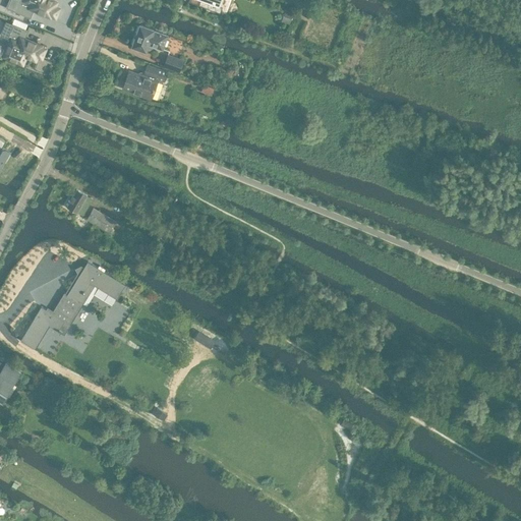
[(9,0),(7,7),(14,10),(30,16),(33,9),(50,16),(51,15),(55,17),(59,8),(55,6),(57,1),(53,0),(9,0)]
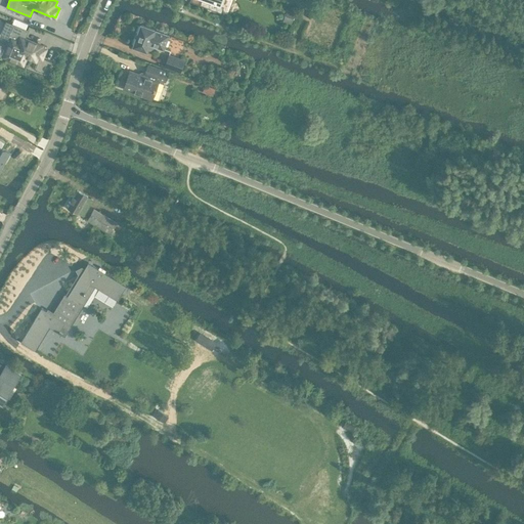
[(282,20),(291,24),(295,13),(287,10),(282,20)]
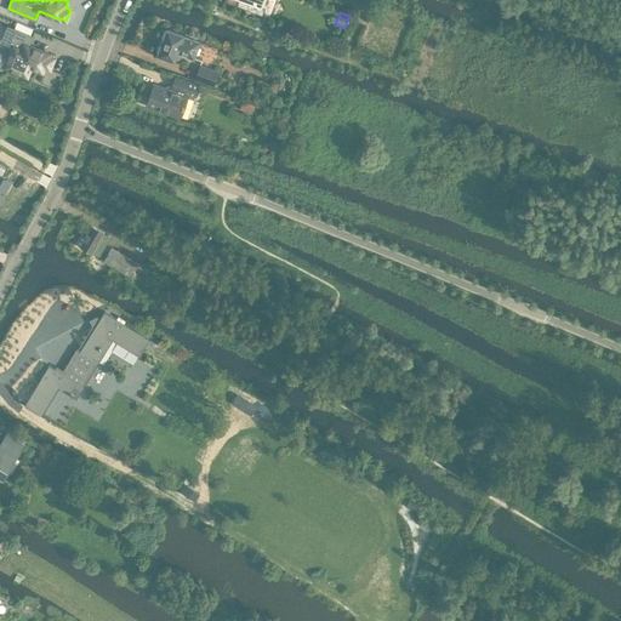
[(7,26),(1,40),(9,43),(13,45),(9,56),(4,67),(27,77),(30,67),(43,72),(45,67),(50,69),(55,57),(49,55),(50,53),(29,45),(33,36),(15,28),(7,26)]
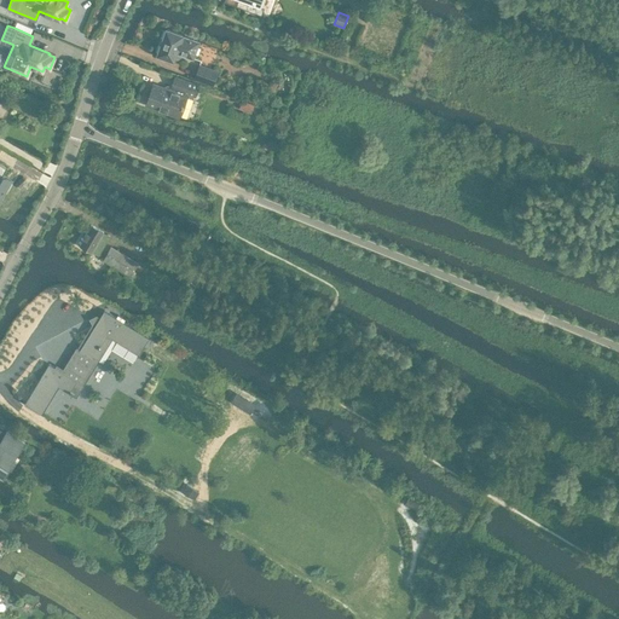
[(183,34),(167,28),(157,53),(173,59),(174,57),(177,58),(178,57),(180,57),(181,56),(183,53),(192,57),(198,41),(181,35),(183,34)]
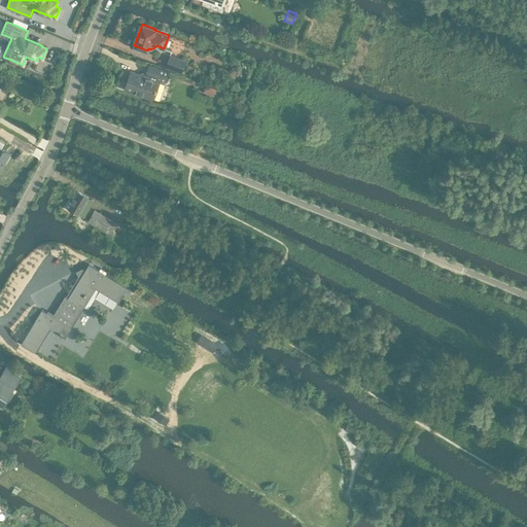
[(165,66),(181,72),(185,61),(170,55),(165,66)]
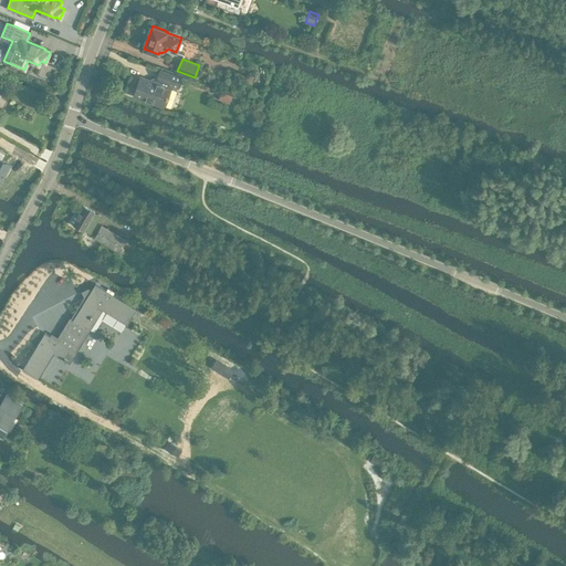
[(178,86),(181,77),(159,70),(156,79),(157,80),(156,82),(139,76),(133,95),(165,106),(171,87),(167,86),(168,83),(178,86)]
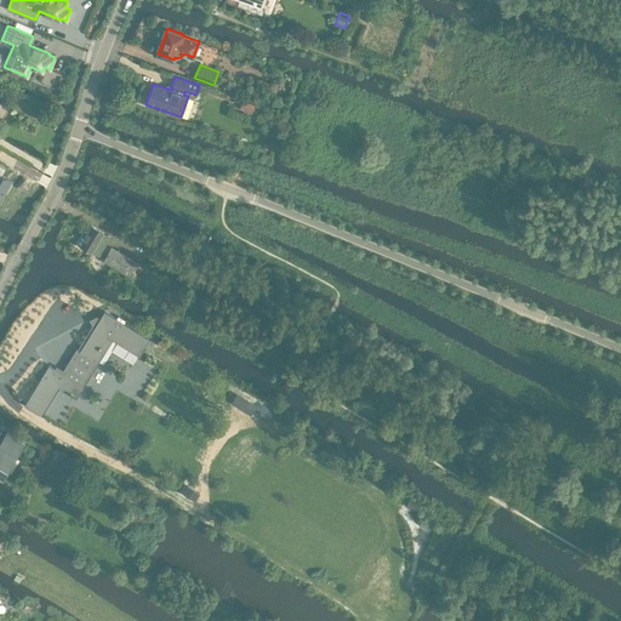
[(243,100),(239,108),(248,112),(251,103),(243,100)]
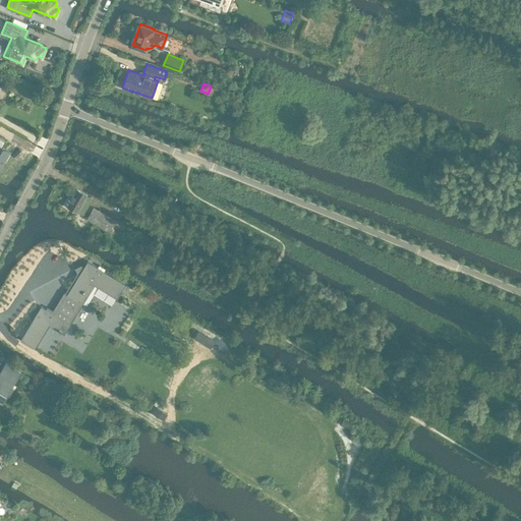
[(0,167),(9,152),(2,147),(5,140),(0,137),(0,167)]
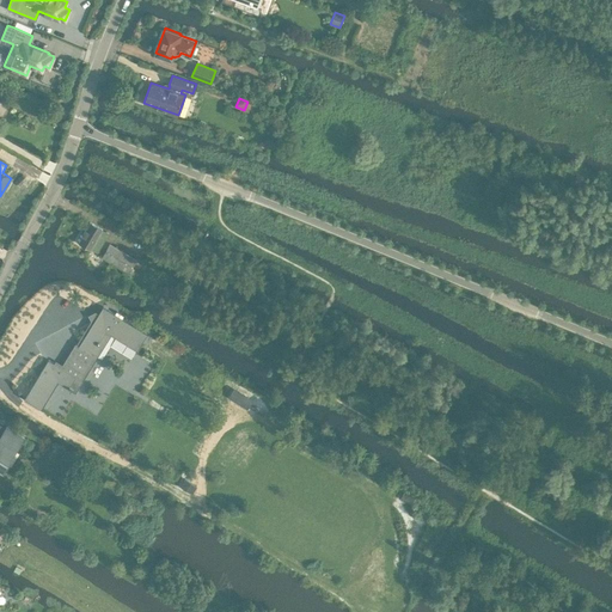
[(109,233),(103,230),(90,222),(79,242),(91,249),(98,252),(109,233)]
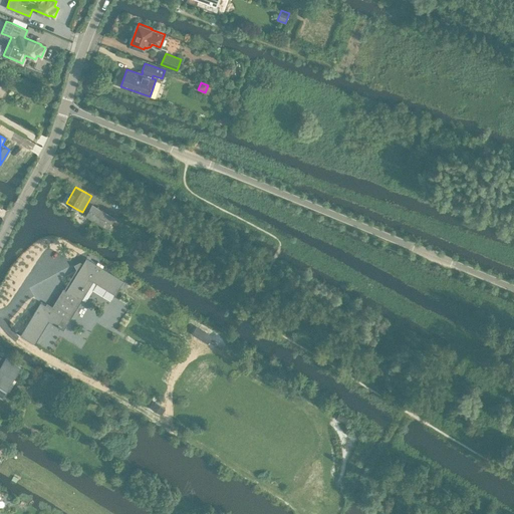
[(85,215),(108,229),(114,218),(91,204),(85,215)]
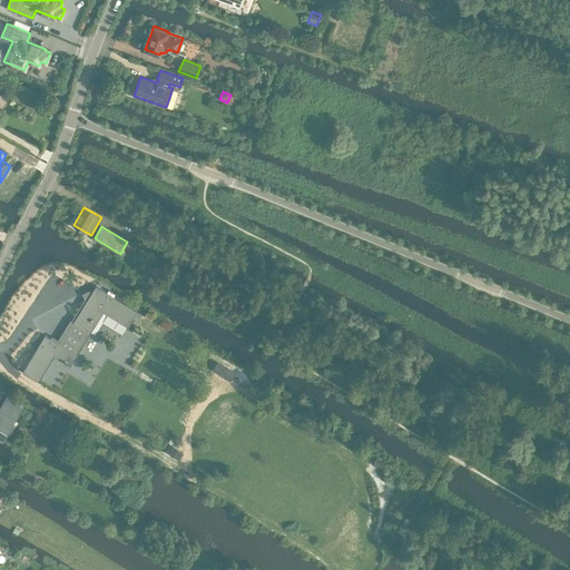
[(46,334),(22,371),(38,380),(53,354),(69,364),(90,331),(102,311),(118,320),(115,326),(124,332),(127,325),(137,310),(96,285),(67,332),(60,343),(46,334)]
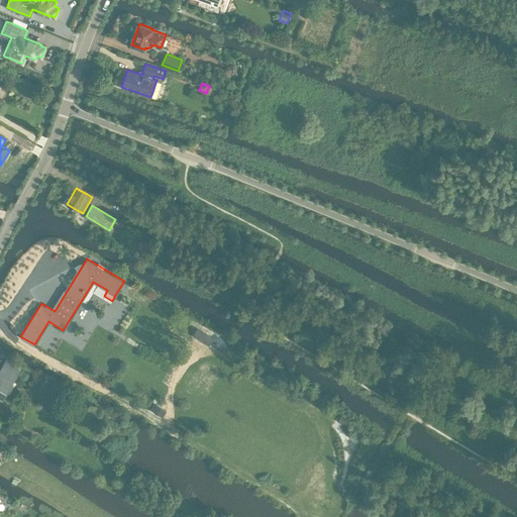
[(193,335),(209,345),(214,337),(198,327),(193,335)]
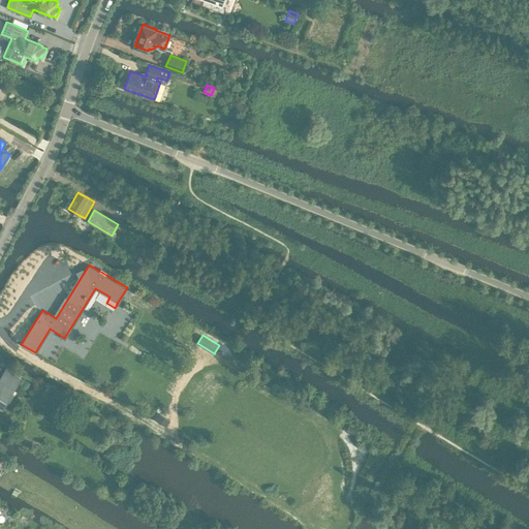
[(0,399),(4,402),(21,377),(6,368),(0,377),(0,399)]
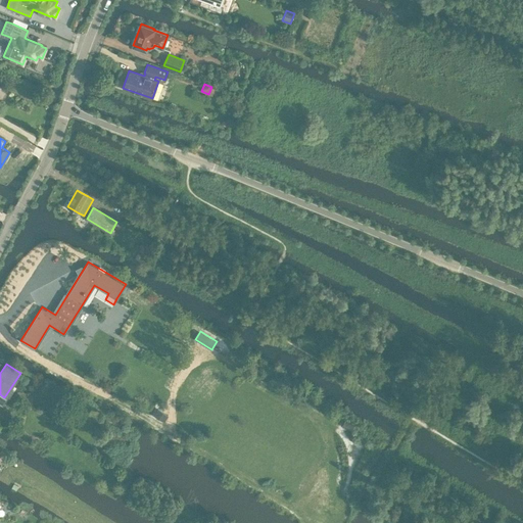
[(79,413),(87,417),(91,409),(84,405),(79,413)]
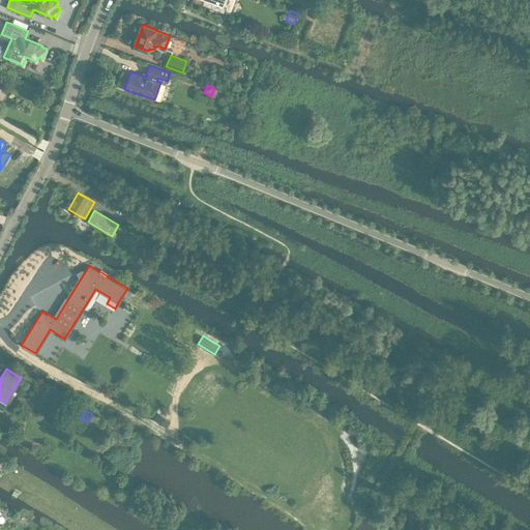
[(170,421),(159,415),(155,421),(167,428),(170,421)]
